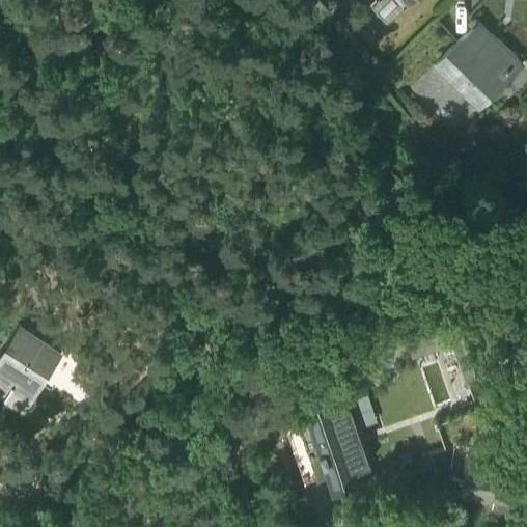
[(324,22),(333,12),(320,0),(310,8),(324,22)]
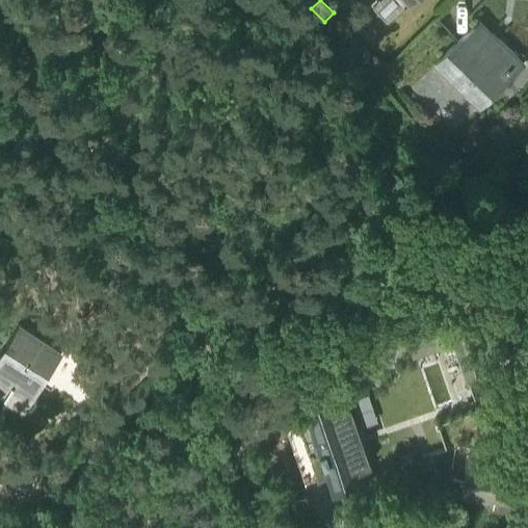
[(398,0),(407,8),(416,0),(385,0),(388,2),(390,0),(398,0)]
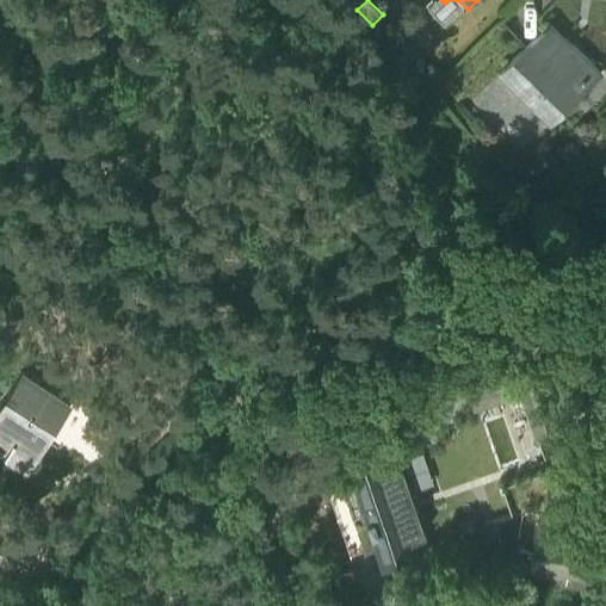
[(551,129),(605,78),(555,28),(501,80),(551,129)]
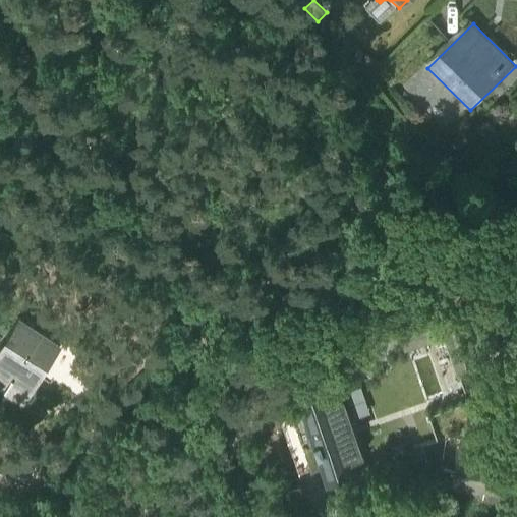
[(428,321),(400,331),(405,344),(428,336),(431,342),(448,336),(459,369),(461,374),(479,367),(463,320),(444,326),(432,330),(428,321)]
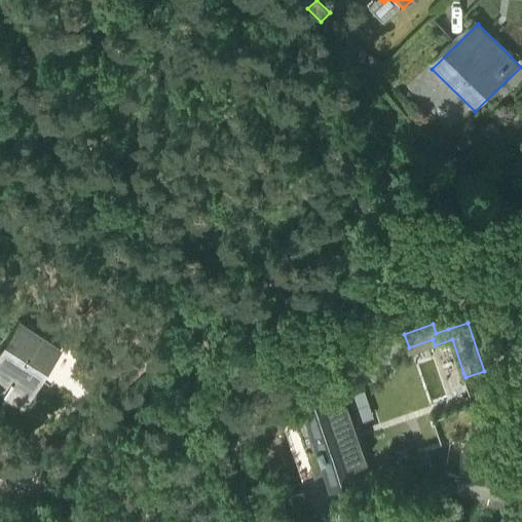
[(0,387),(28,406),(63,353),(22,325),(9,344),(12,346),(0,365),(0,387)]
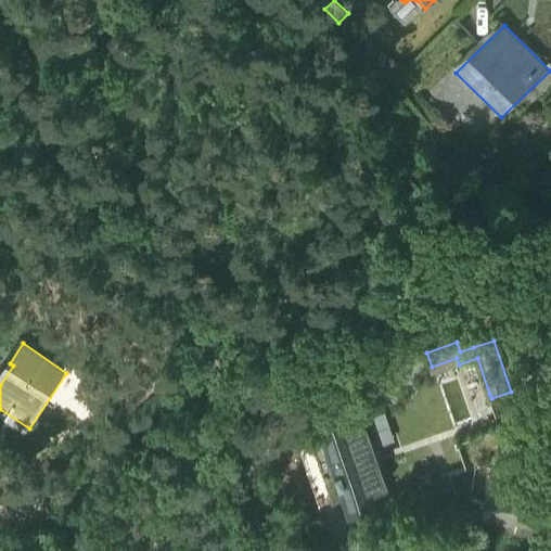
[(364,426),(361,417),(299,438),(322,504),(347,495),(351,507),(387,495),(366,425),(364,426)]
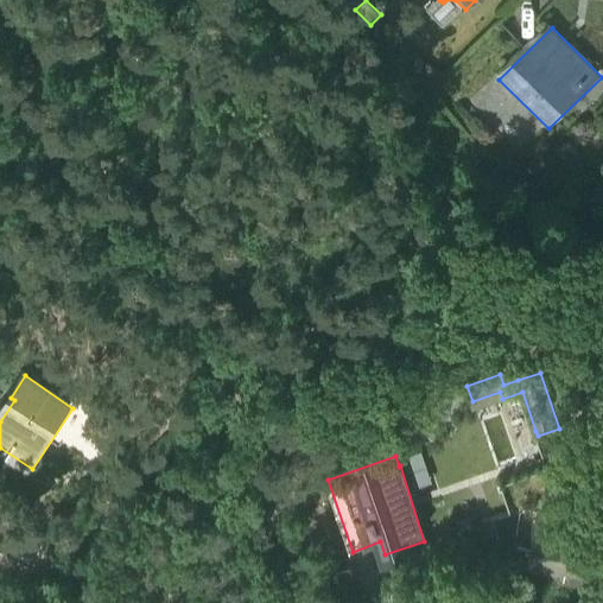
[(420,495),(438,489),(430,458),(412,463),(420,495)]
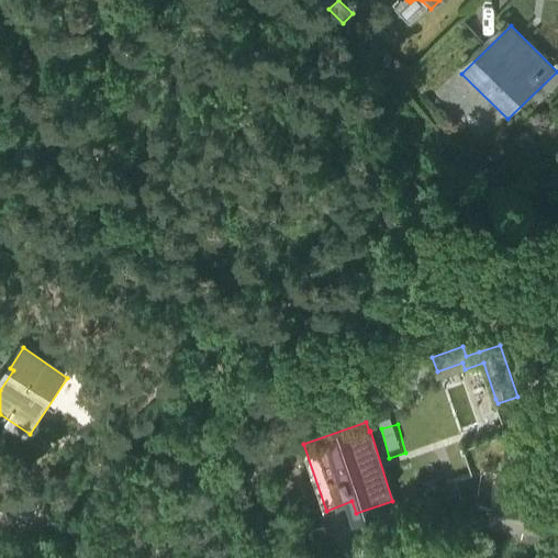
[(458,483),(450,486),(454,498),(461,495),(458,483)]
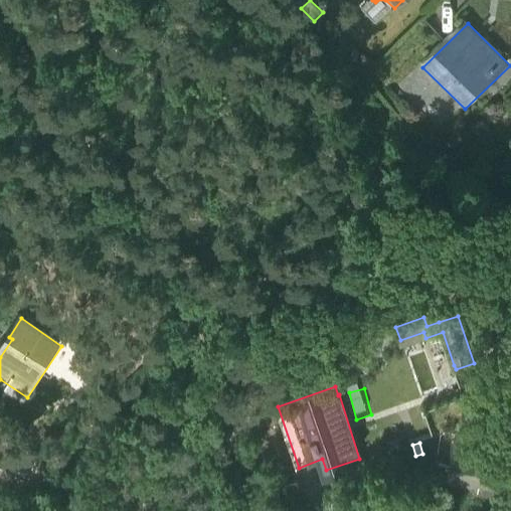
[(504,501),(510,462),(510,455),(456,446),(450,480),(470,483),(468,495),(504,501)]
